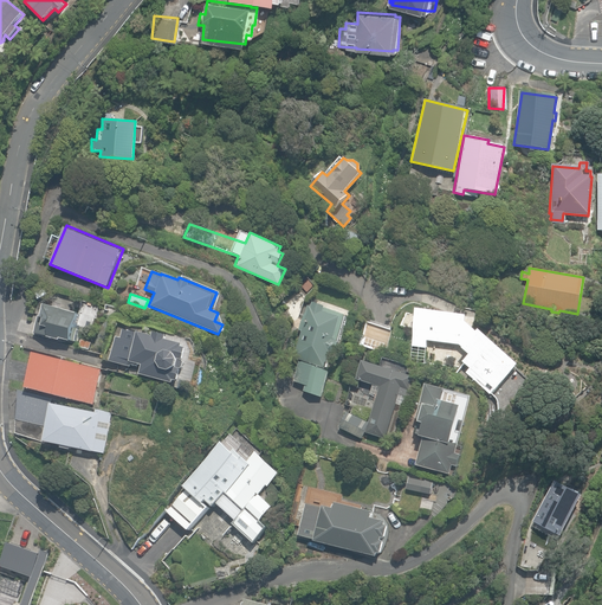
[(291,356),(323,367),(329,352),(334,353),(338,341),(337,340),(345,315),(324,307),(325,306),(312,302),(311,307),(309,307),(291,356)]
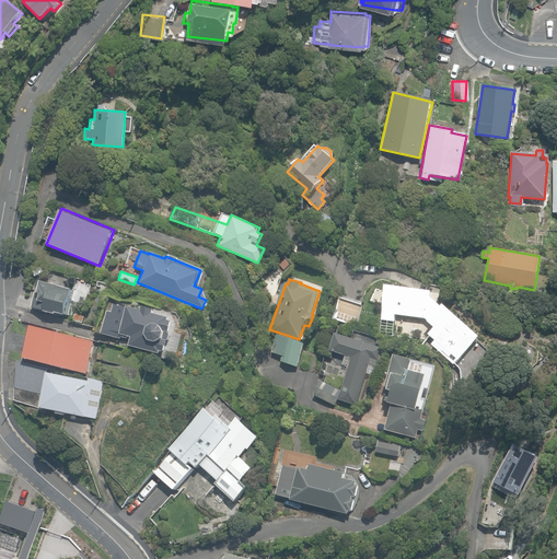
[(55,312),(67,315),(70,303),(68,302),(71,290),(42,281),(38,292),(34,291),(30,306),(55,313),(55,312)]
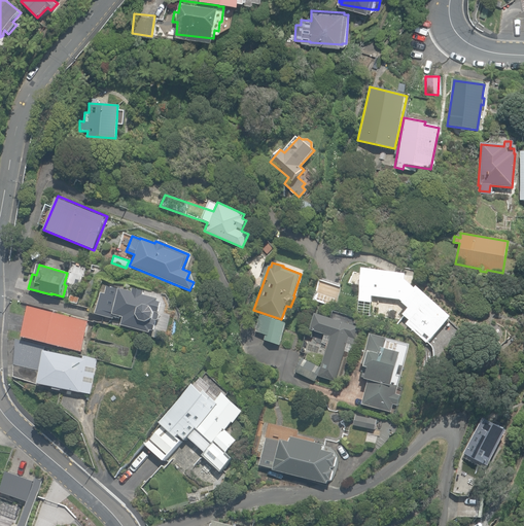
[(413,289),(403,280),(404,274),(361,269),(357,301),(369,303),(370,295),(397,299),(408,308),(402,314),(408,320),(404,323),(424,343),(449,316),(416,286),(413,289)]
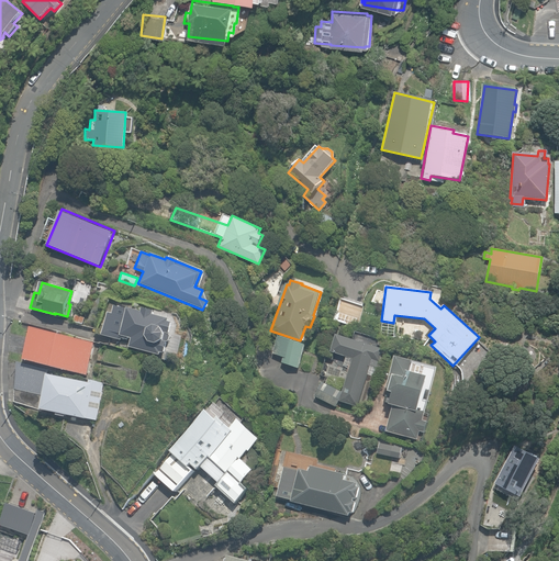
[(353,328),(360,302),(338,296),(332,323),(353,328)]
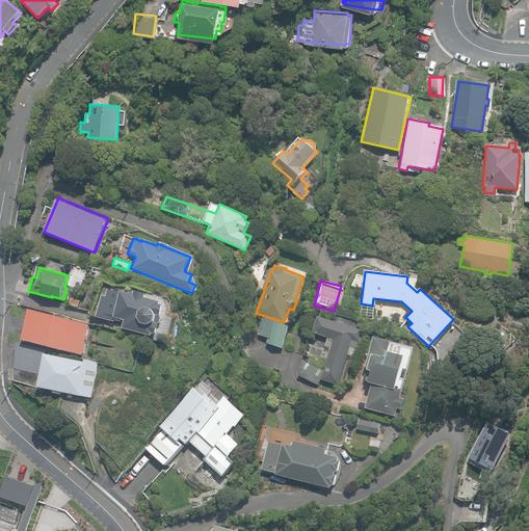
[(138,332),(150,335),(150,333),(154,334),(156,322),(159,322),(160,317),(159,315),(161,303),(158,302),(159,299),(144,296),(146,293),(138,291),(133,290),(133,293),(130,292),(120,290),(118,291),(106,288),(105,295),(101,294),(96,316),(112,320),(112,318),(118,319),(120,318),(123,319),(122,327),(130,329),(138,332)]
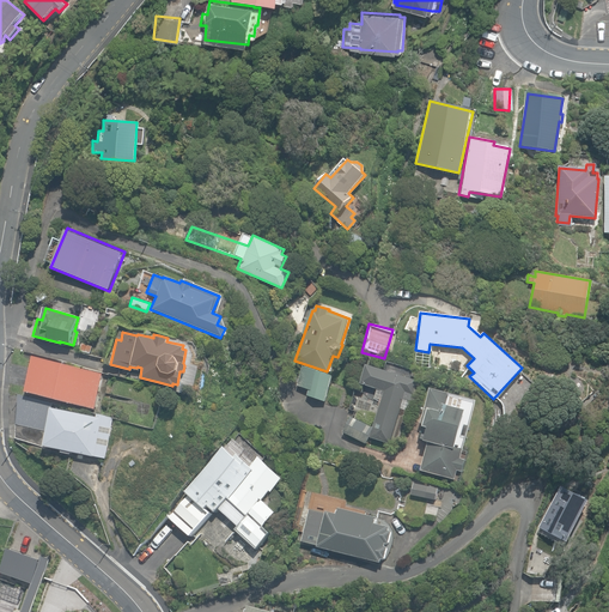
[(371,365),(372,358),(361,355),(360,362),(371,365)]
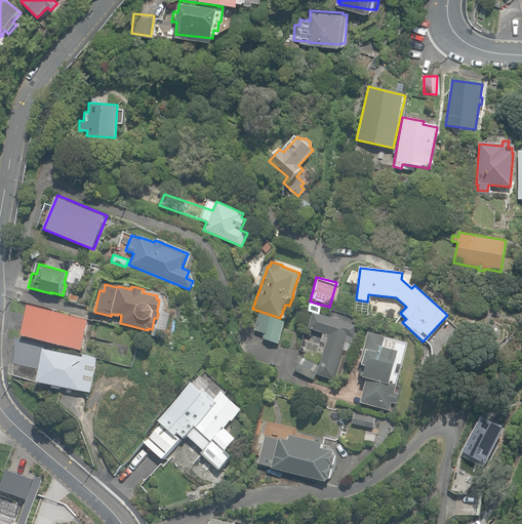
[(22,334),(79,350),(87,320),(30,305),(22,334)]
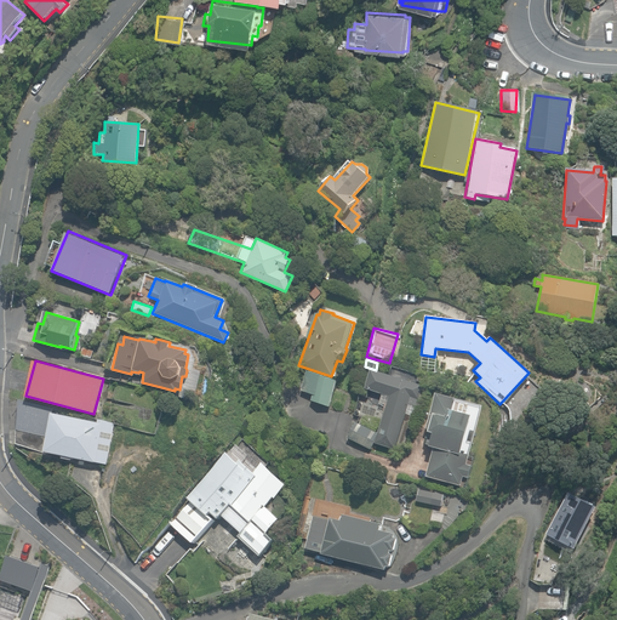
[(413,407),(420,385),(370,370),(364,388),(387,396),(375,432),(353,422),(347,438),(369,449),(372,443),(393,449),(406,404),(413,407)]
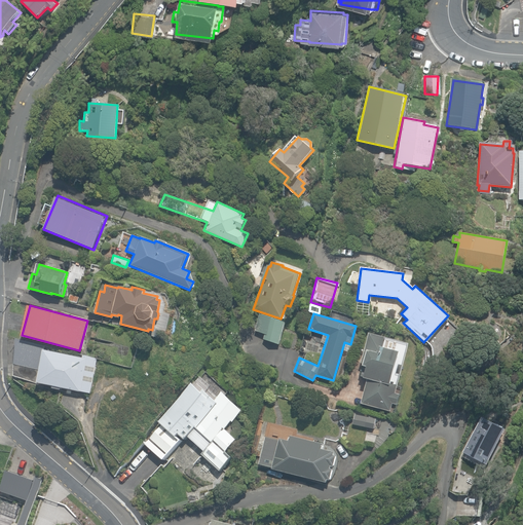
[(262,338),(277,344),(285,323),(269,317),(262,338)]
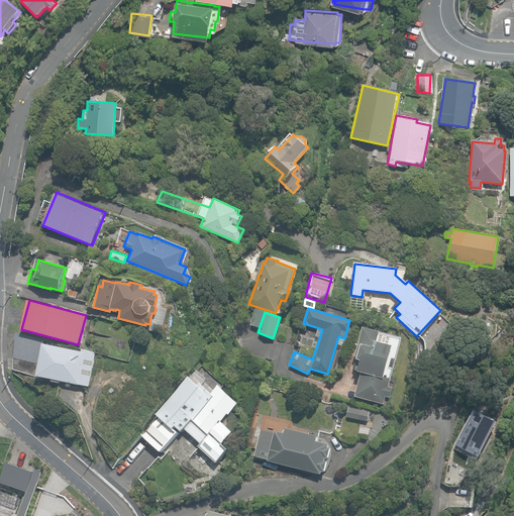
[(354,396),(383,404),(385,396),(389,397),(391,387),(388,386),(400,337),(361,327),(353,355),(357,357),(356,359),(361,360),(357,371),(361,372),(354,396)]
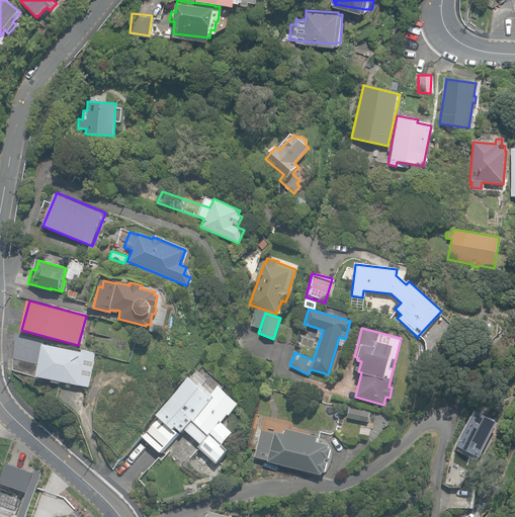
[(12,369),(32,375),(41,339),(15,333),(12,369)]
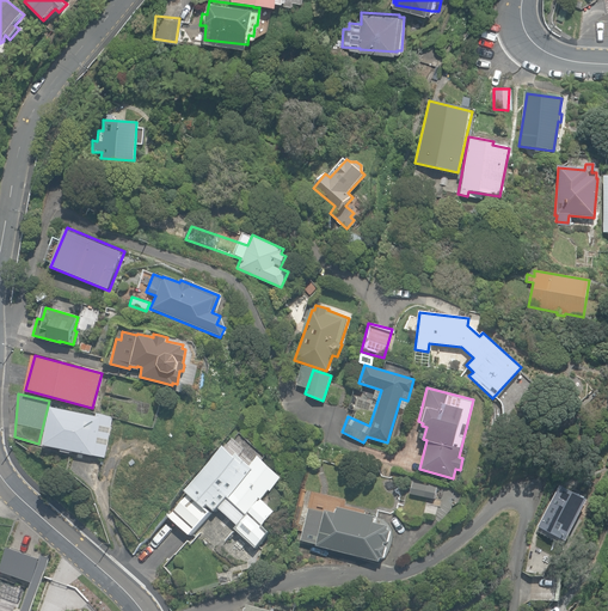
[(45,445),(92,454),(93,453),(103,454),(111,416),(97,413),(96,416),(53,407),(45,445)]
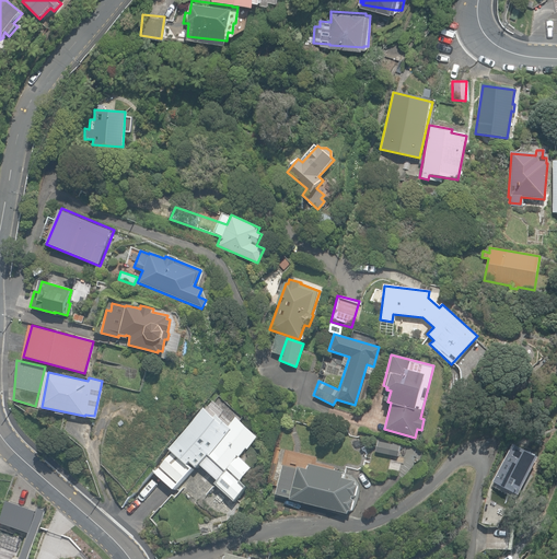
[(213,482),(234,501),(246,487),(240,480),(252,467),(240,456),(247,449),(248,450),(259,438),(236,416),(229,424),(216,414),(213,417),(204,407),(167,447),(171,451),(152,470),(172,489),(192,468),(187,465),(189,463),(195,467),(201,461),(206,464),(202,467),(216,479),(213,482)]
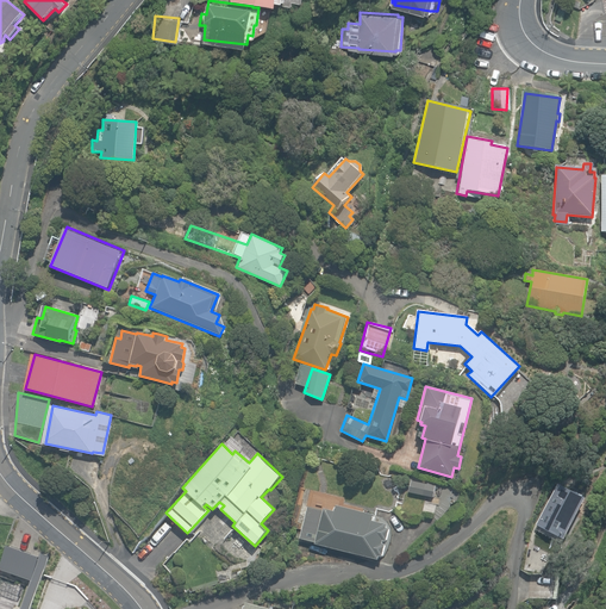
[(313,542),(378,559),(378,555),(381,557),(385,544),(382,542),(382,540),(386,540),(388,527),(386,527),(387,523),(372,520),(374,514),(336,504),(341,482),(330,478),(320,516),(305,513),(299,536),(313,541),(313,542)]
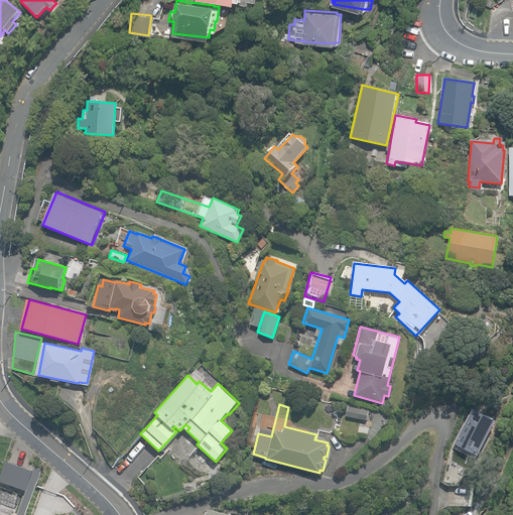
[(453,442),(477,456),(495,420),(471,407),(453,442)]
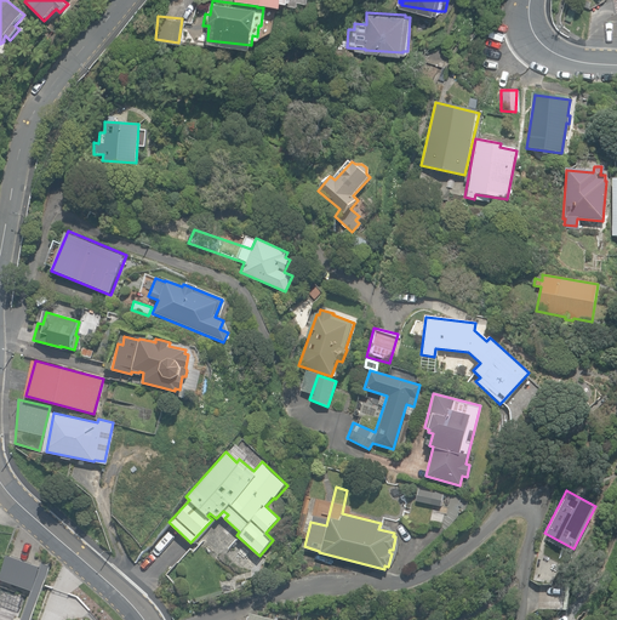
[(301,507),(309,508),(312,496),(302,495),(301,507)]
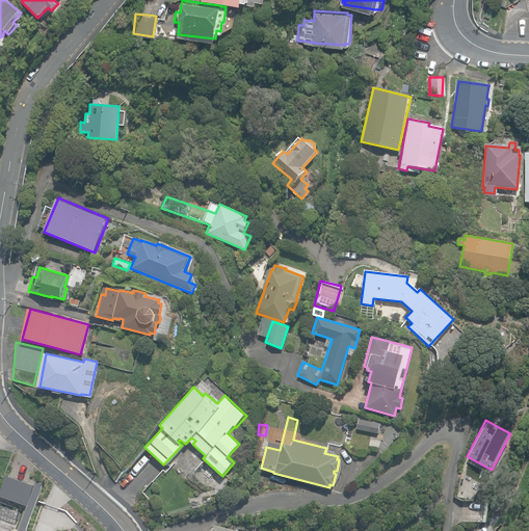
[(25,506),(32,485),(4,475),(0,486),(0,497),(25,506)]
